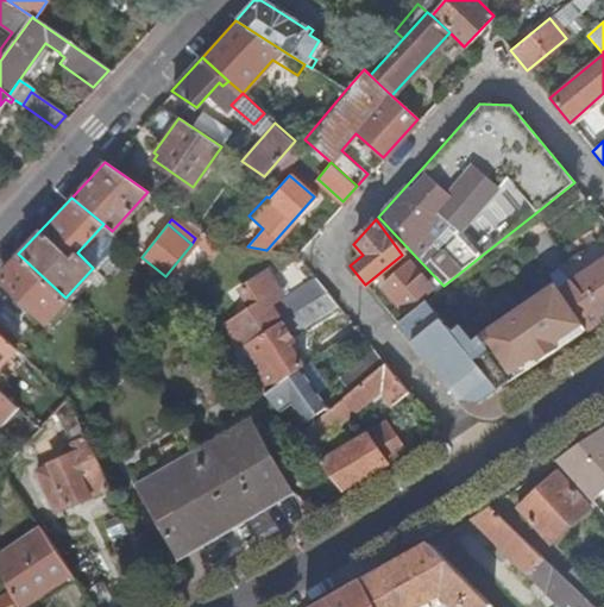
[(220,243),(199,229),(195,238),(213,251),(220,243)]
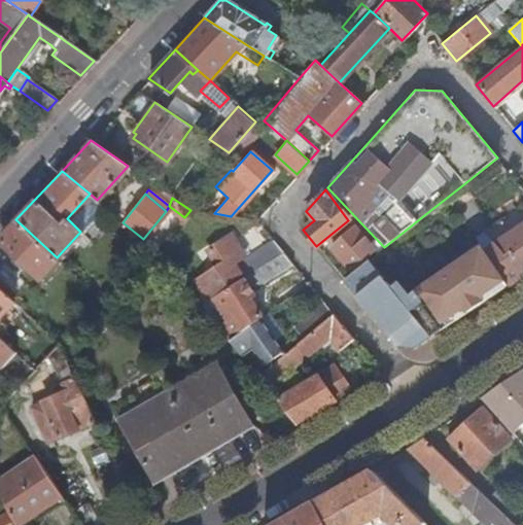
[(57,257),(15,219),(0,236),(0,240),(39,276),(57,257)]
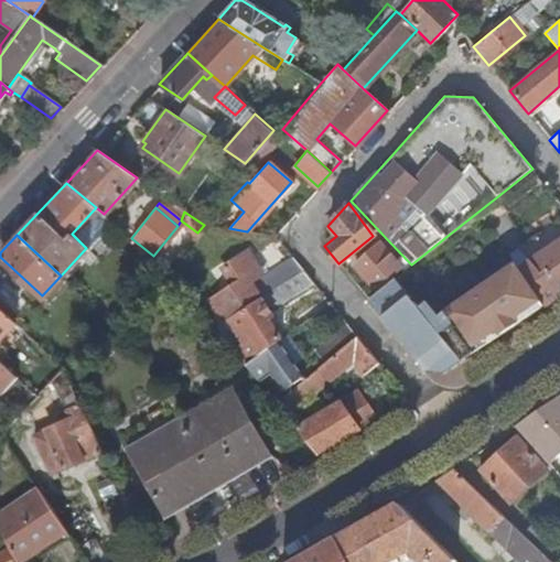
[(559,236),(534,255),(559,293),(559,292),(559,236)]
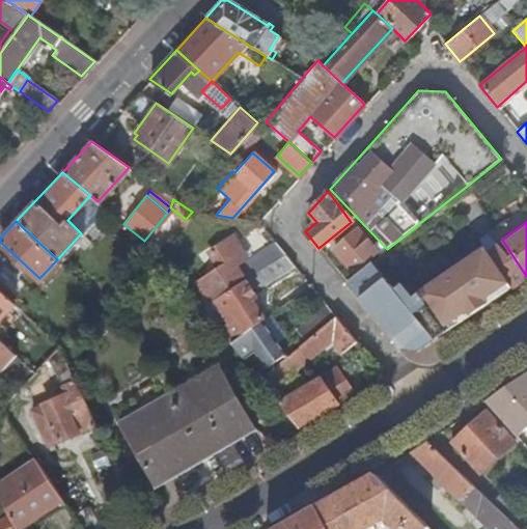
[(353,273),(376,252),(355,229),(332,250),(353,273)]
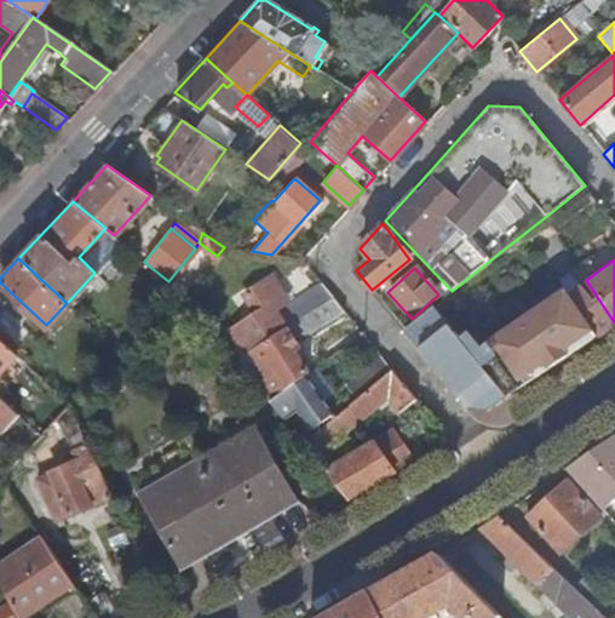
[(320,282),(288,303),(270,275),(242,296),(253,314),(225,331),(241,354),(252,348),(332,297),(320,282)]
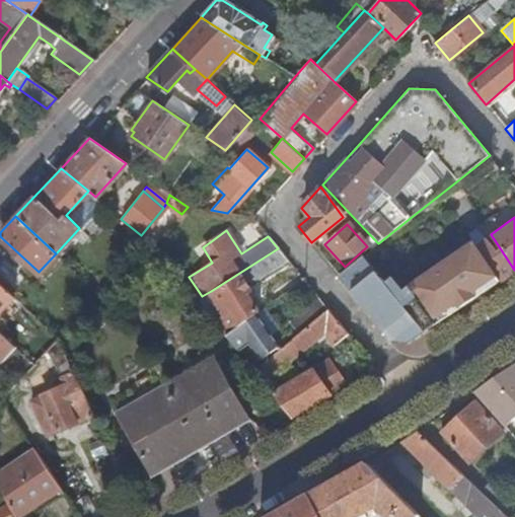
[(408,285),(417,297),(435,323),(499,280),(469,239),(445,257),(449,263),(437,271),(434,267),(408,285)]
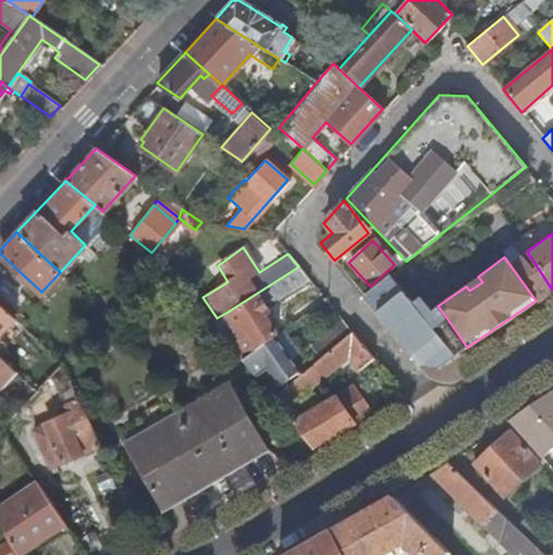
[(308,280),(298,267),(226,312),(238,330),(234,333),(238,338),(232,344),(242,359),(274,335),(277,333),(263,315),(268,311),(262,303),(274,301),(308,280)]
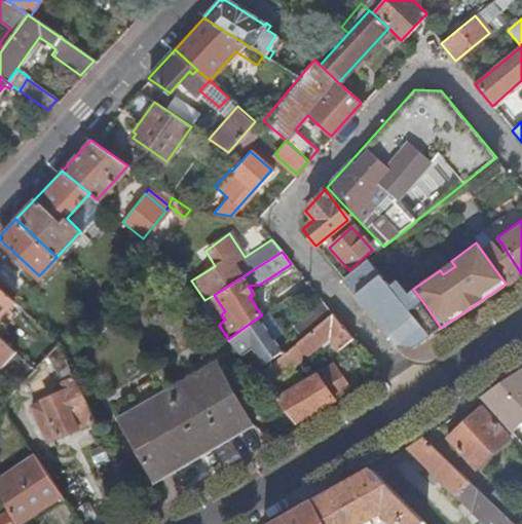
[(409,310),(368,260),(343,279),(398,346),(412,348),(441,328),(422,301),(409,310)]
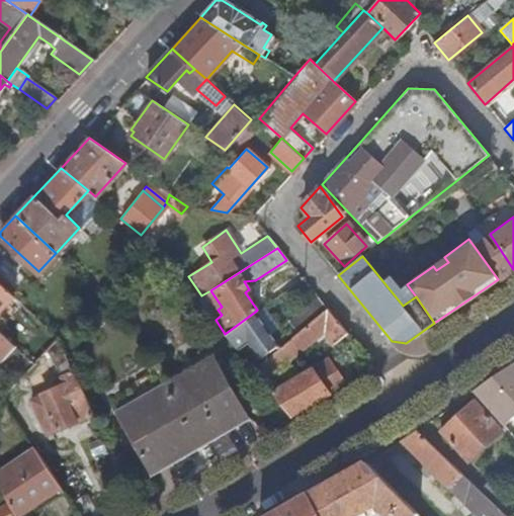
[(0,307),(11,294),(0,284),(0,307)]
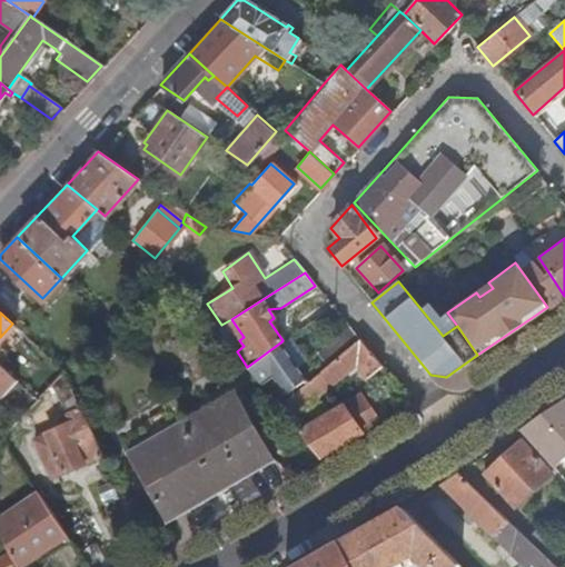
[(231,319),(221,325),(219,327),(237,351),(244,346),(239,340),(244,337),(231,319)]
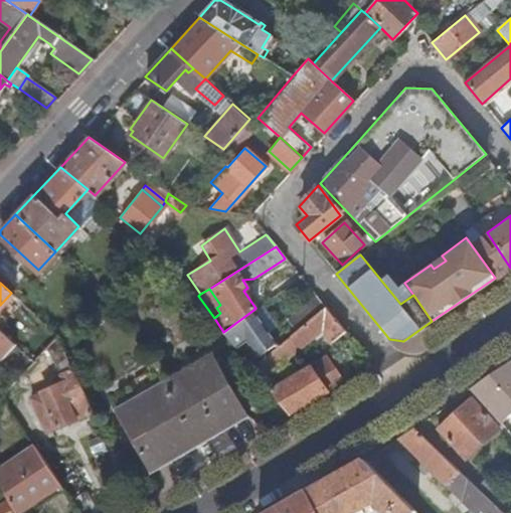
[(301,325),(324,307),(314,295),(292,314),(301,325)]
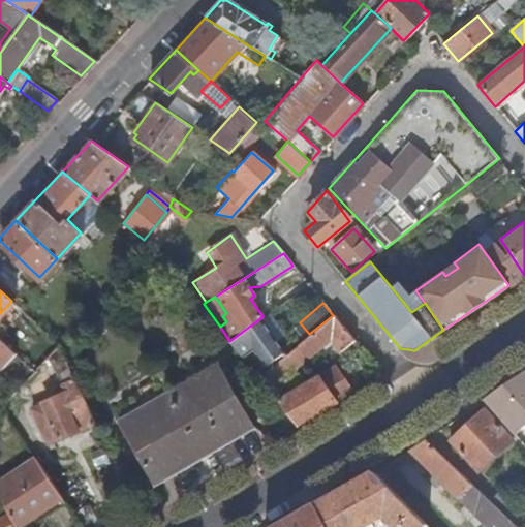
[(285,333),(270,311),(263,316),(260,318),(276,341),(285,333)]
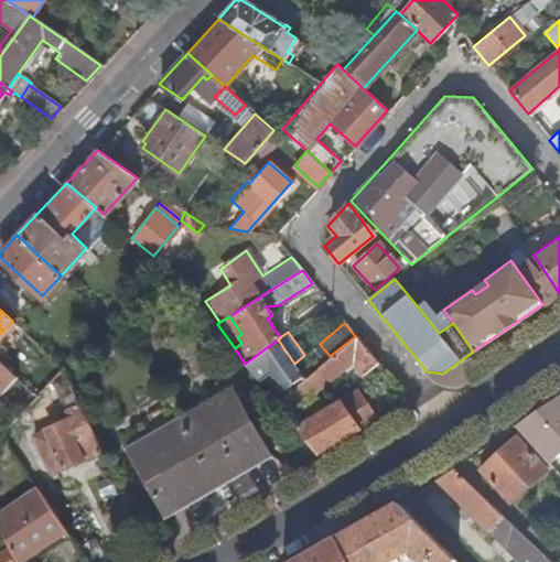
[(363,375),(377,363),(355,336),(330,356),(276,401),(286,414),(353,363),(363,375)]
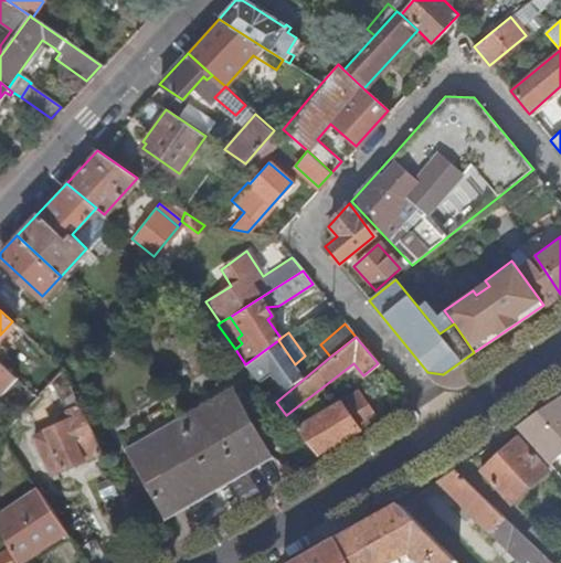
[(245,364),(256,378),(270,368),(279,381),(270,388),(276,397),(286,390),(285,389),(304,374),(295,364),(278,340),(245,364)]
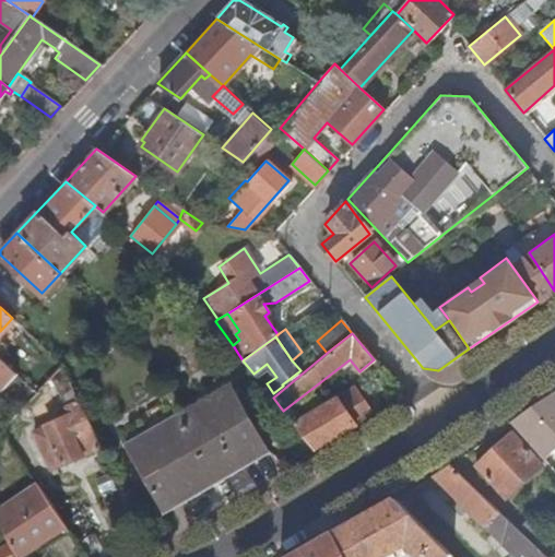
[(0,387),(13,372),(0,359),(0,387)]
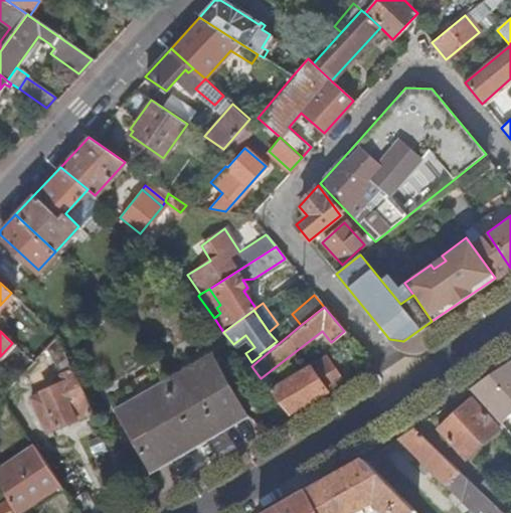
[(91,411),(55,335),(45,346),(52,362),(54,362),(62,381),(28,396),(46,437),(51,435),(50,430),(91,411)]
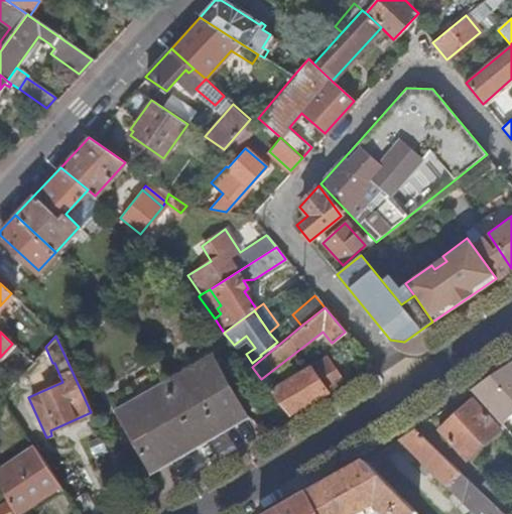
[(246,418),(210,355),(115,409),(151,473),(246,418)]
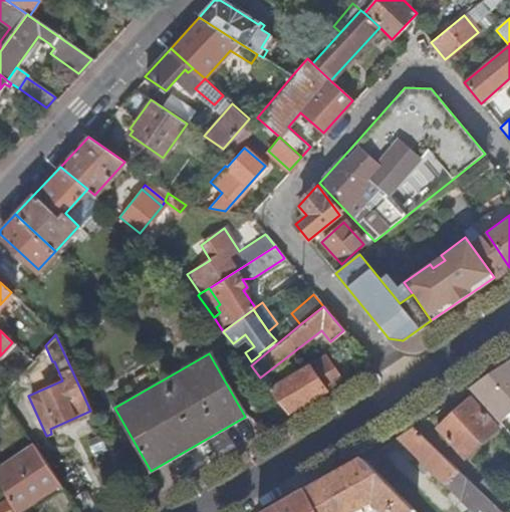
[(269,389),(288,413),(336,385),(342,380),(324,354),(269,389)]
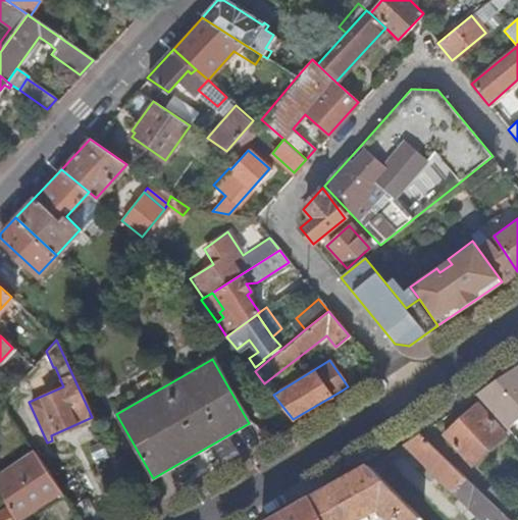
[(517,386),(505,373),(475,394),(515,437),(517,434),(517,386)]
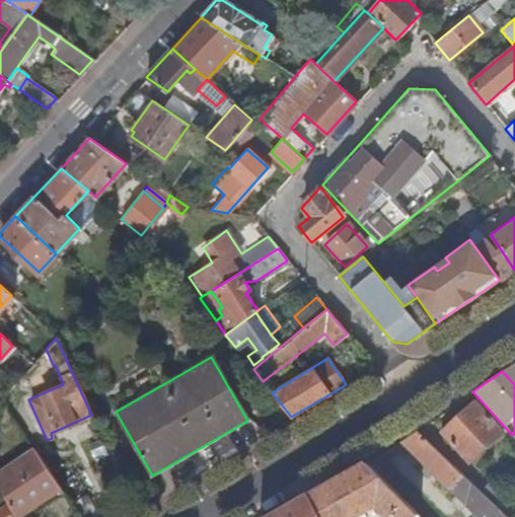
[(468,460),(500,430),(473,401),(441,432),(468,460)]
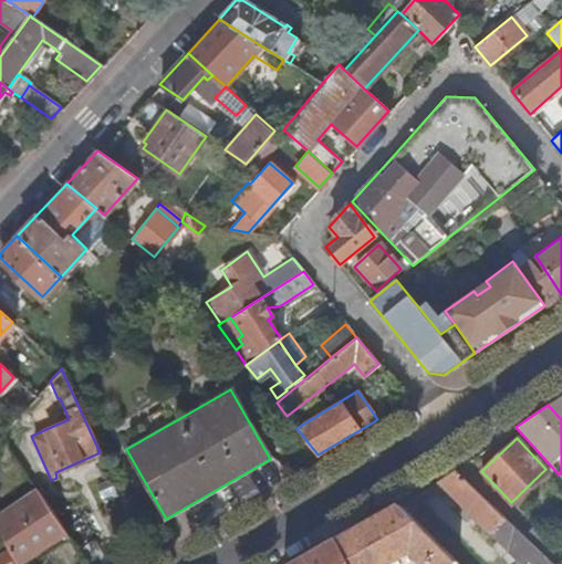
[(454,469),(435,481),(490,533),(496,526),(505,518),(454,469)]
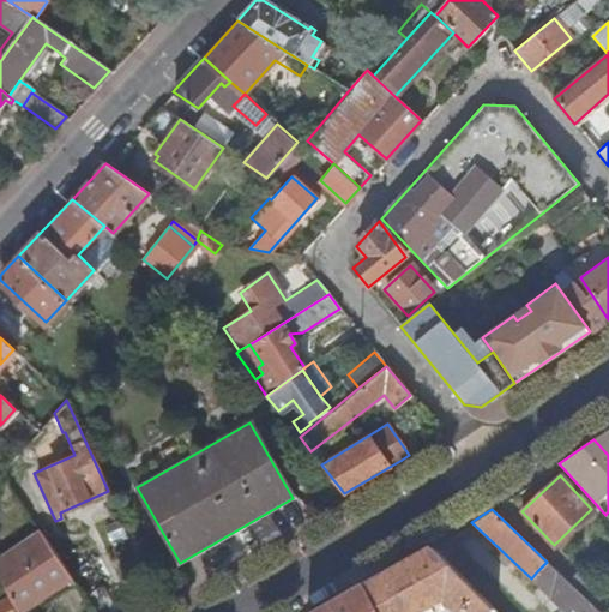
[(0,577),(16,611),(17,611),(40,599),(43,604),(76,583),(41,534),(0,559),(0,577)]
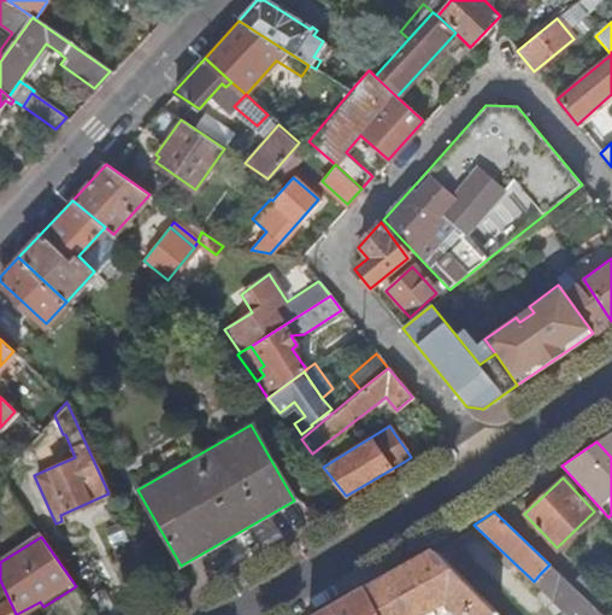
[(433,550),(366,589),(381,614),(433,614),(430,610),(446,602),(460,614),(493,614),(495,613),(433,550)]
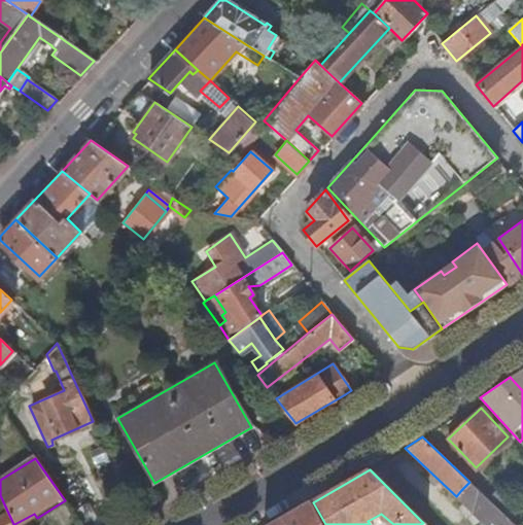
[(469,482),(461,490),(471,498),(479,490),(469,482)]
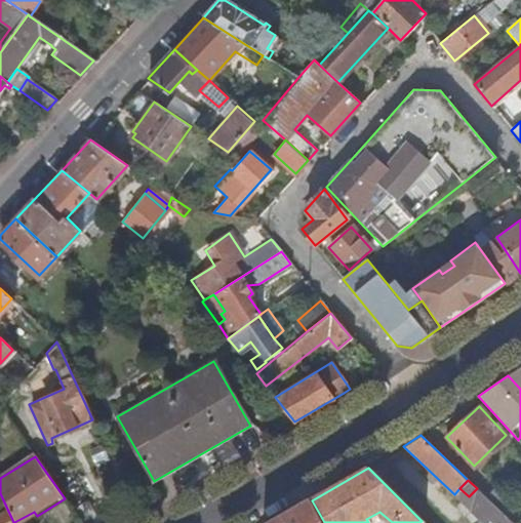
[(513,522),(509,518),(488,499),(481,505),(484,511),(482,512),(488,522),(513,522)]
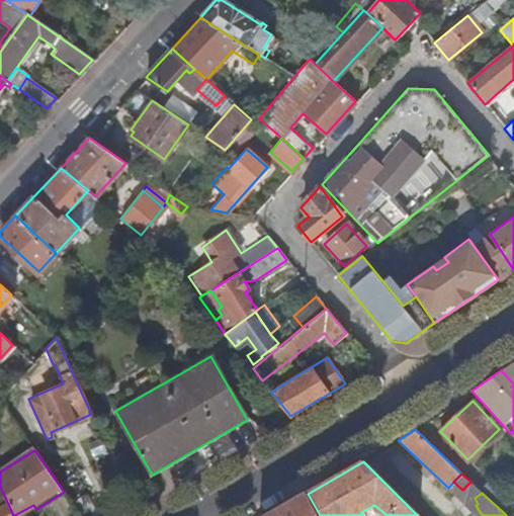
[(320,515),(308,494),(268,515),(320,515)]
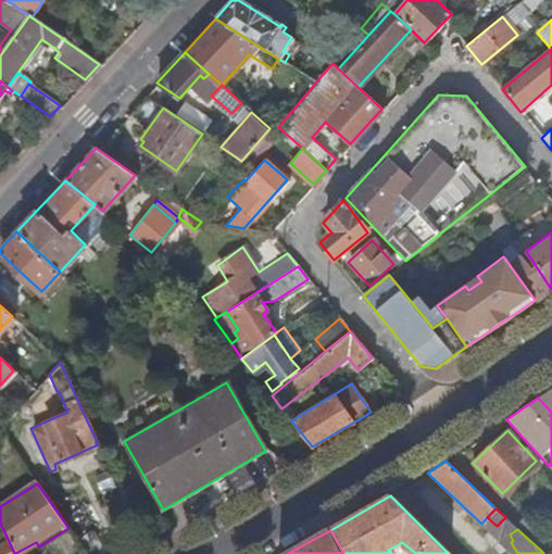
[(0,553),(11,553),(5,541),(0,543),(0,553)]
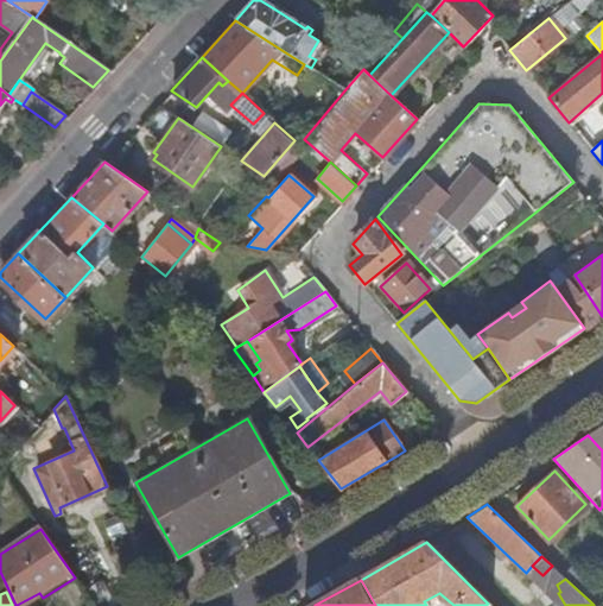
[(589,600),(594,605),(602,605),(602,597),(597,592),(589,600)]
